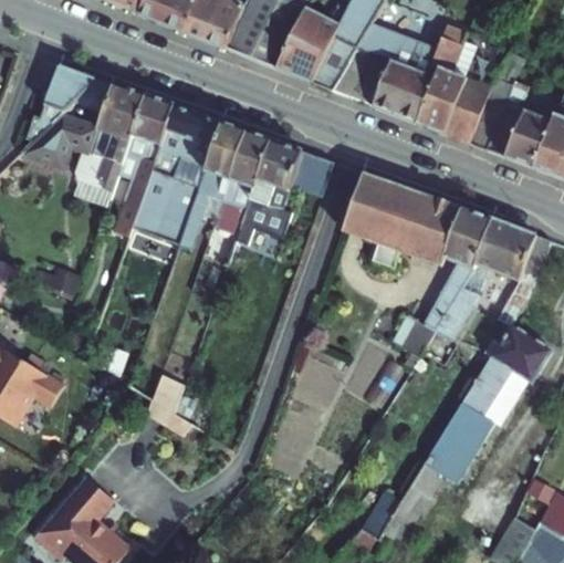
[(121,0),(118,6),(137,12),(143,0),(121,0)]
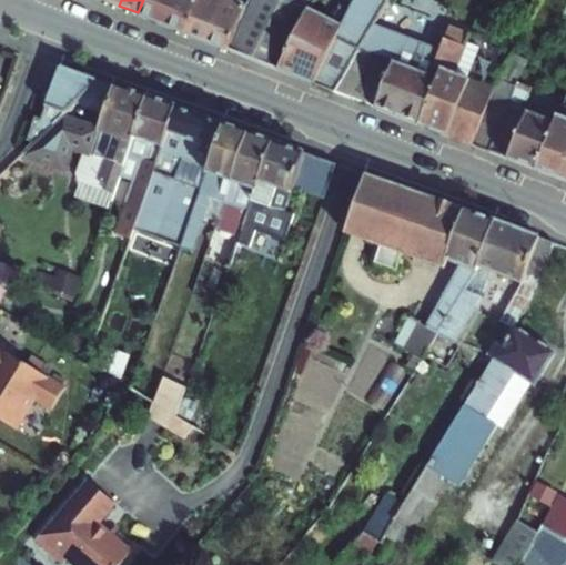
[(143,0),(138,12),(184,31),(196,0),(143,0)]
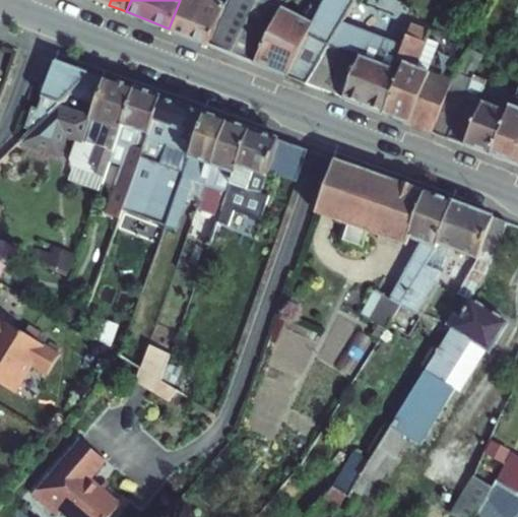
[(180,0),(169,28),(186,35),(201,0),(180,0)]
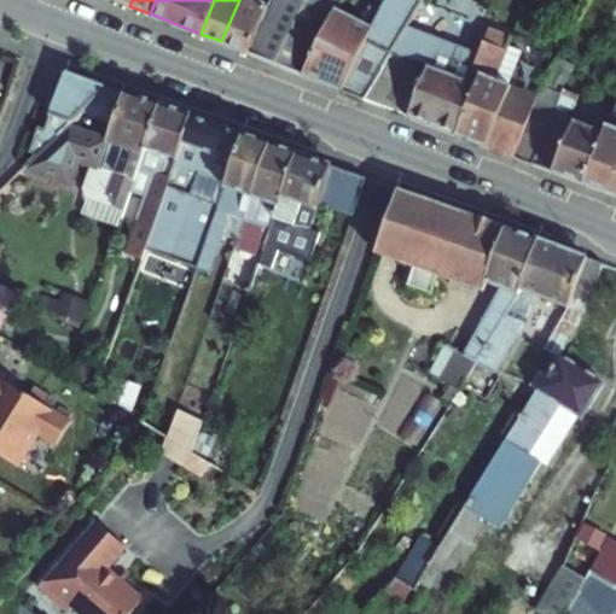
[(239,0),(221,41),(247,51),(265,7),(268,0),(239,0)]
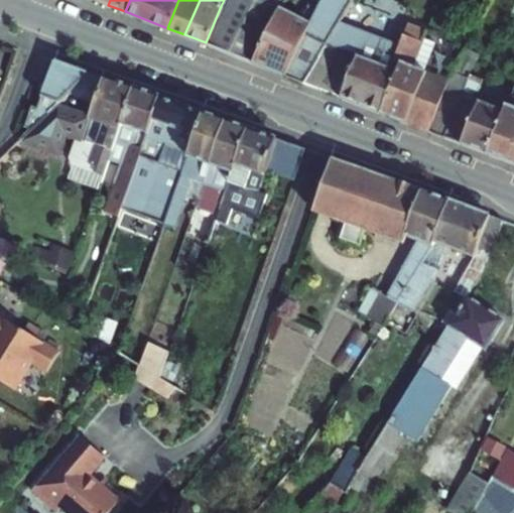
[(224,0),(221,6),(206,42),(252,60),(280,6),(283,0),(224,0)]
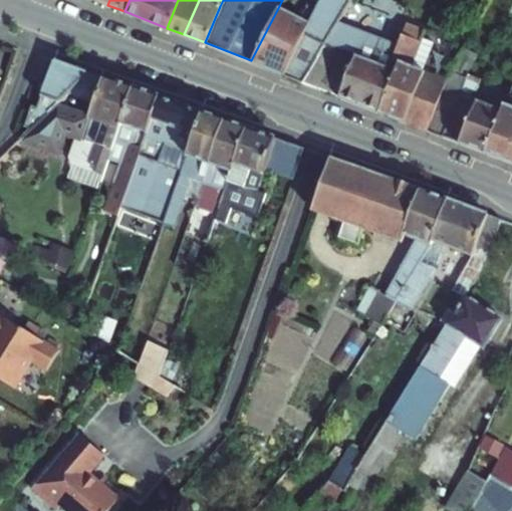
[(299,16),(279,6),(251,60),(301,81),(323,42),(336,20),(348,0),(317,0),(313,8),(305,4),(299,16)]
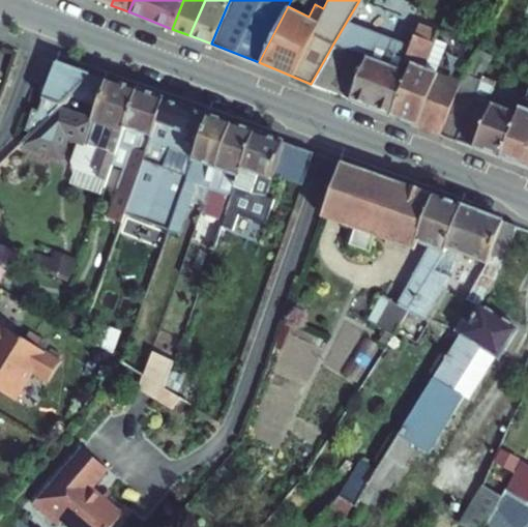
[(369,29),(347,21),(333,44),(359,53),(369,29)]
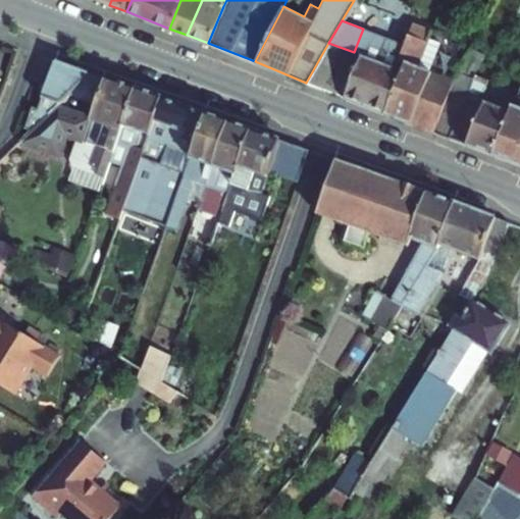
[(433,58),(440,42),(428,37),(431,31),(412,23),(404,45),(398,60),(404,63),(384,112),(432,132),(453,80),(428,70),(433,58)]
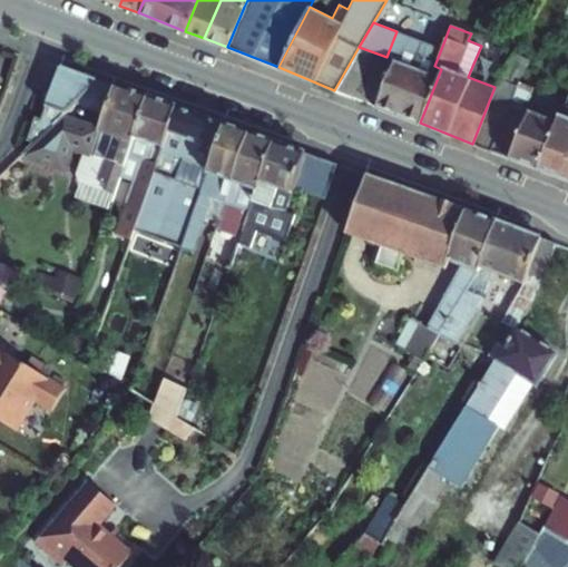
[(434,66),(441,49),(397,31),(387,57),(359,47),(334,90),(420,123),(441,69),(434,66)]
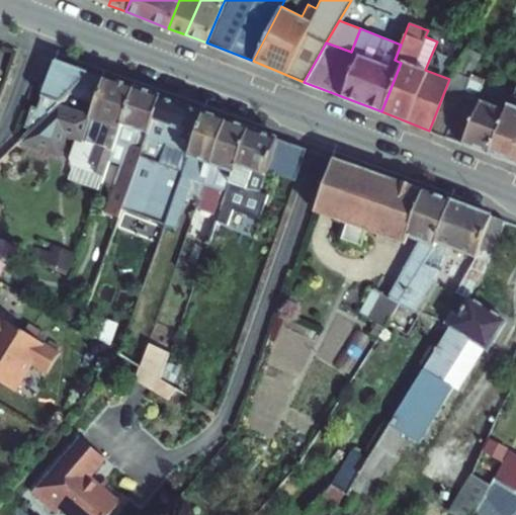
[(469,76),(470,72),(480,52),(464,46),(455,64),(454,67),(453,69),(469,76)]
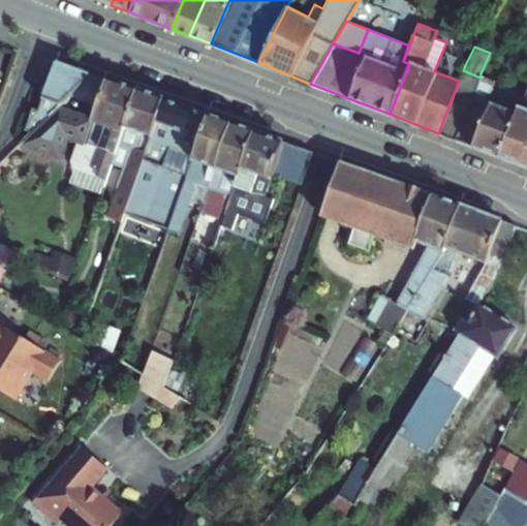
[(88,71),(56,59),(37,109),(32,106),(25,127),(31,129),(55,106),(68,93),(87,75),(88,71)]
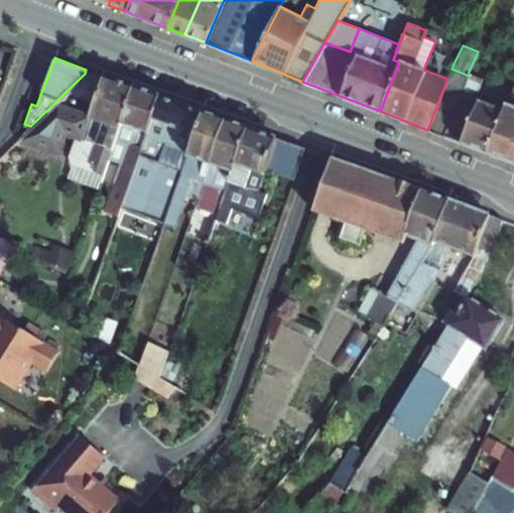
[(452,69),(453,67),(428,57),(423,70),(447,79),(452,69)]
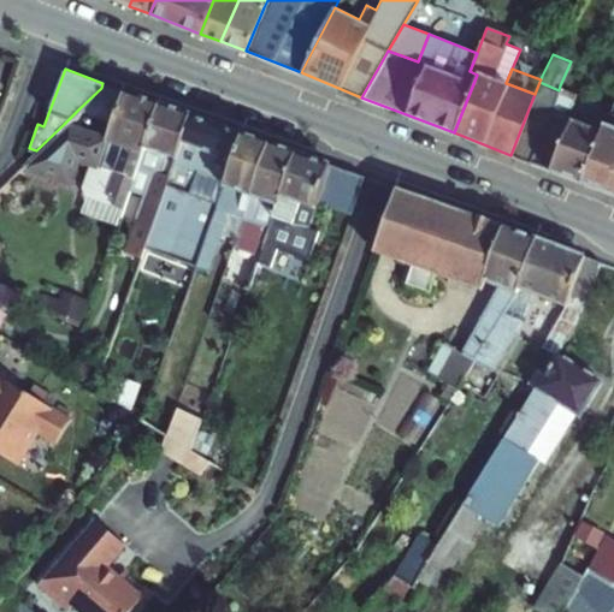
[(580,180),(600,130),(562,114),(564,110),(570,107),(576,91),(560,85),(559,90),(539,82),(535,94),(511,155),(580,180)]
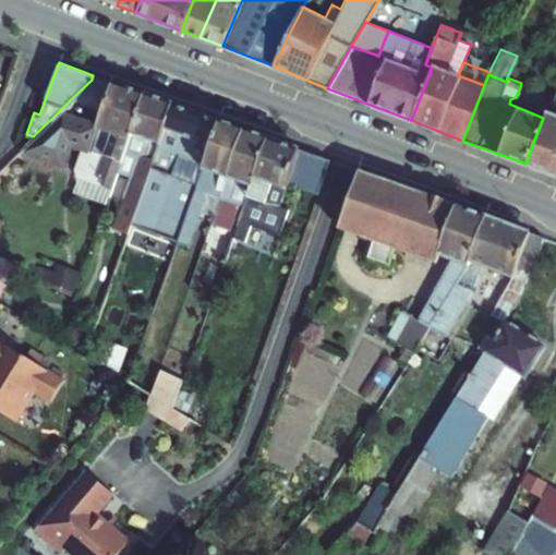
[(73,167),(77,175),(109,186),(110,186),(117,171),(144,93),(111,82),(93,75),(92,80),(72,98),(101,109),(95,125),(58,112),(33,136),(21,147),(60,161),(68,142),(81,146),(73,167)]
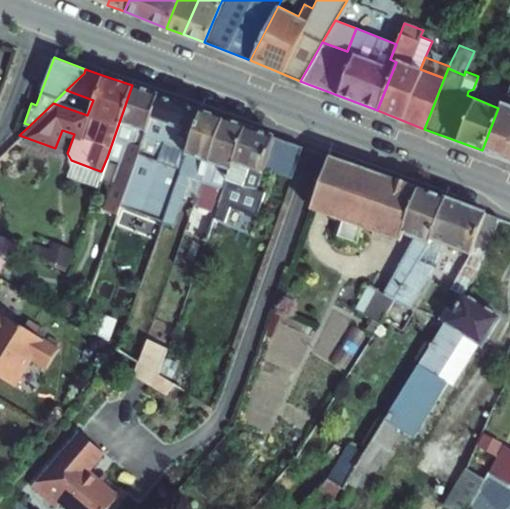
[(115,213),(119,204),(157,94),(132,85),(107,157),(119,161),(112,179),(114,179),(103,208),(115,213)]
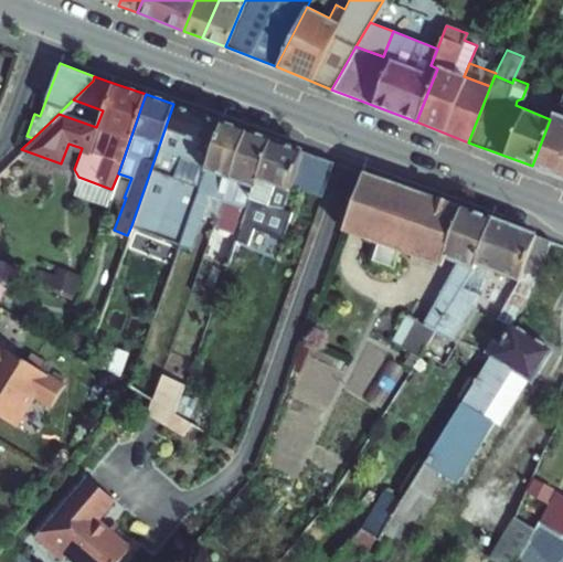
[(199,186),(167,172),(174,151),(206,165),(222,122),(173,104),(131,225),(179,243),(199,186)]
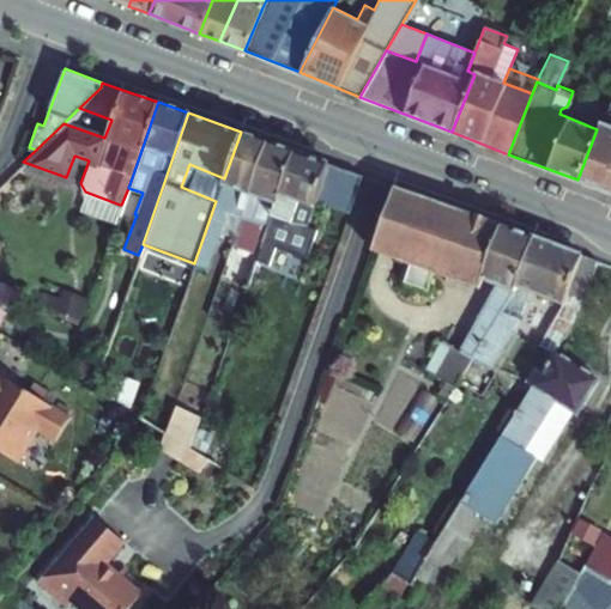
[(597,129),(578,180),(610,192),(610,125),(600,121),(597,129)]
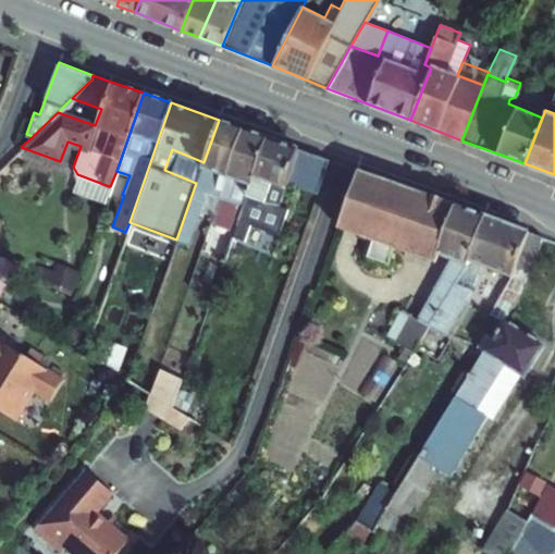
[(211,213),(219,195),(242,127),(219,120),(204,162),(196,183),(176,239),(176,241),(186,245),(198,209),(211,213)]
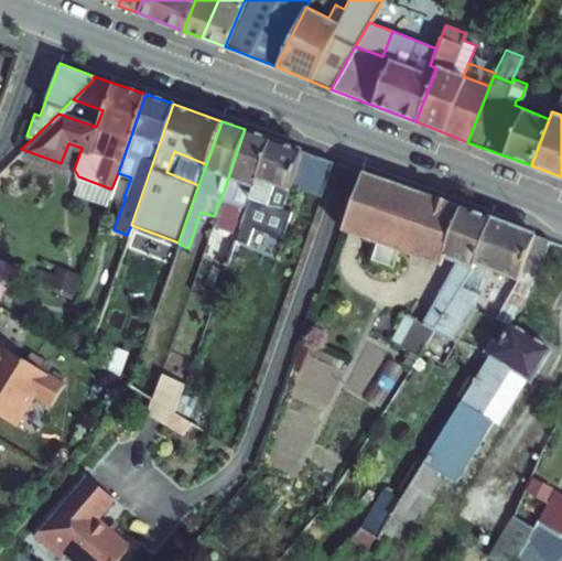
[(245,129),(222,197),(214,216),(212,223),(237,232),(270,138),(245,129)]
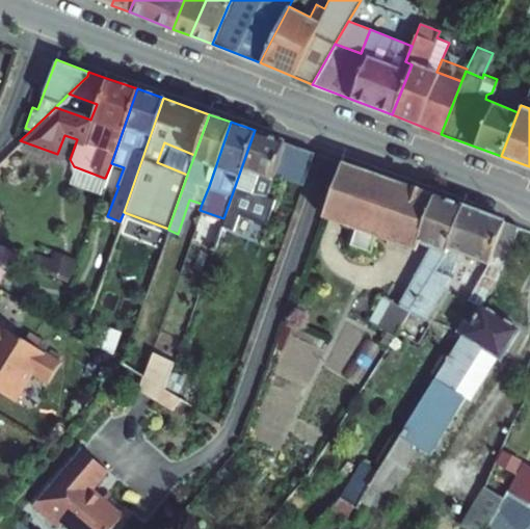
[(241,213),(267,222),(275,200),(266,196),(273,173),(302,182),(313,151),(255,130),(223,218),(214,243),(220,245),(226,230),(234,233),(241,213)]
